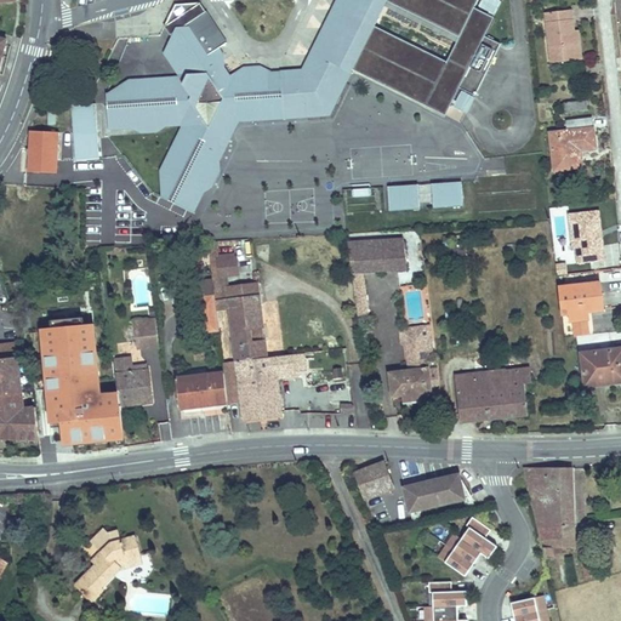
[(348,0),(311,80),(285,83),(285,85),(286,98),(273,92),(272,79),(258,73),(260,64),(252,64),(248,66),(233,74),(220,60),(227,55),(218,45),(226,40),(200,1),(176,4),(165,26),(175,40),(174,50),(175,50),(193,74),(186,84),(164,85),(151,78),(141,87),(127,79),(118,87),(118,101),(108,107),(109,129),(124,129),(134,121),(142,124),(142,126),(144,126),(144,131),(157,131),(169,125),(183,125),(187,129),(187,141),(174,152),(176,164),(163,171),(164,186),(175,191),(175,203),(197,212),(199,208),(201,203),(200,189),(210,182),(216,184),(222,175),(221,163),(241,121),(250,124),(263,115),(273,123),(288,123),(288,125),(313,121),(334,119),(351,85),(358,69),(363,60),(453,104),(462,85),(478,93),(503,41),(488,34),(497,15),(477,5),(479,0),(348,0)]
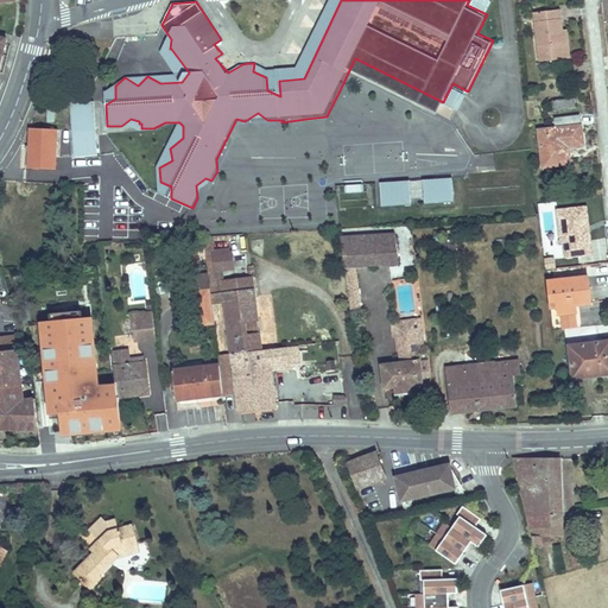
[(562,7),(536,11),(542,61),(568,57),(562,7)]
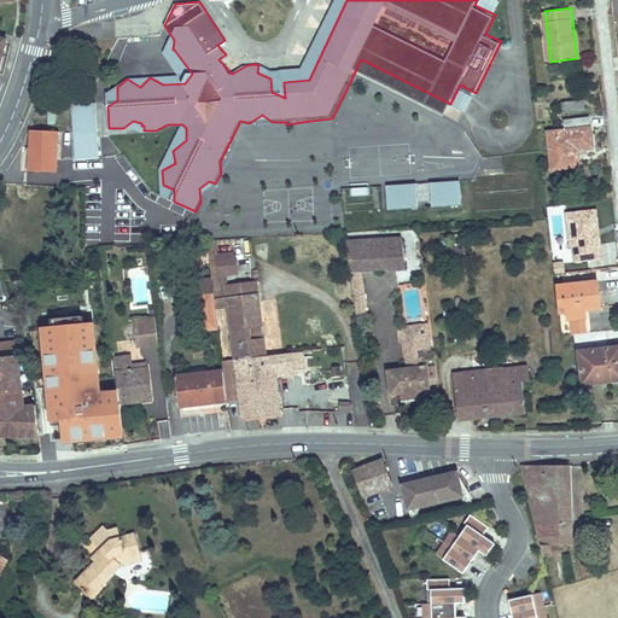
[(450,104),(361,59),(356,69),(447,114),(450,104)]
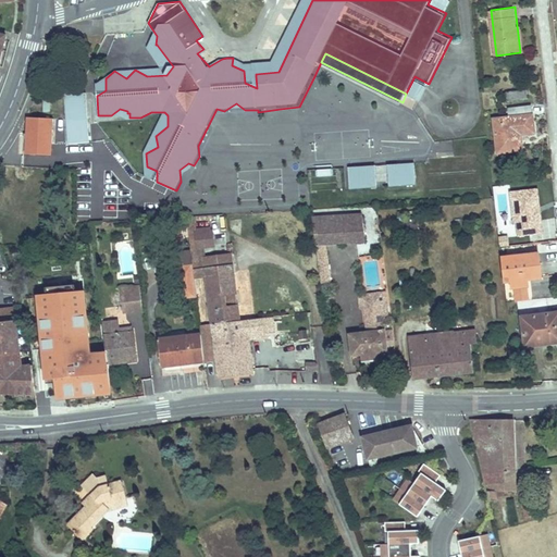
[(244,63),(233,58),(232,65),(244,71),(244,63)]
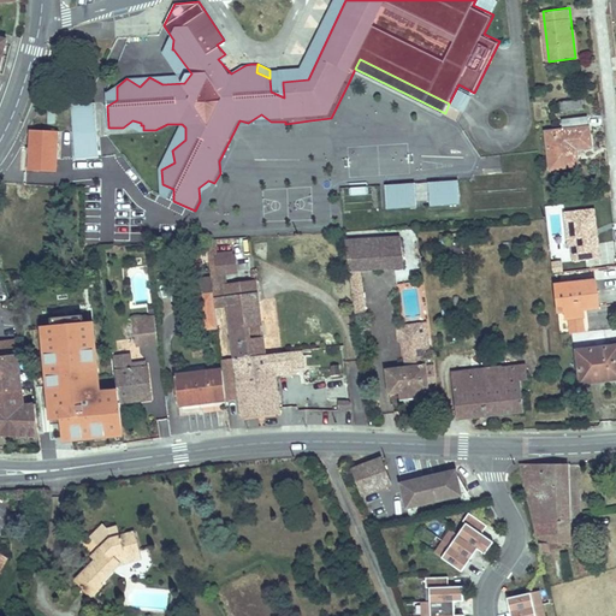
[(283,84),(270,78),(271,92),(284,98),(283,84)]
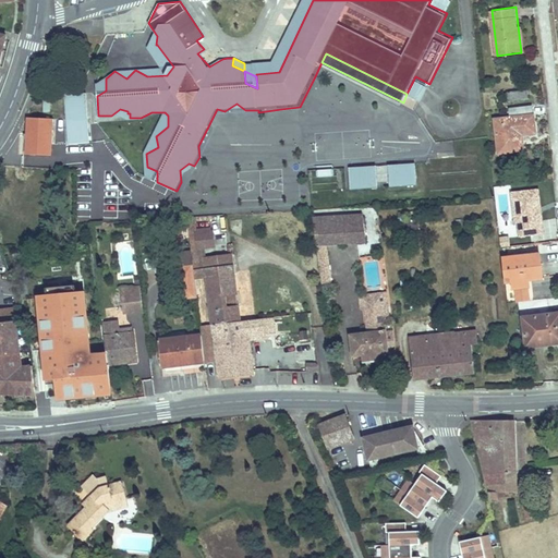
[(300,107),(281,109),(281,114),(304,111),(319,79),(315,76),(300,107)]
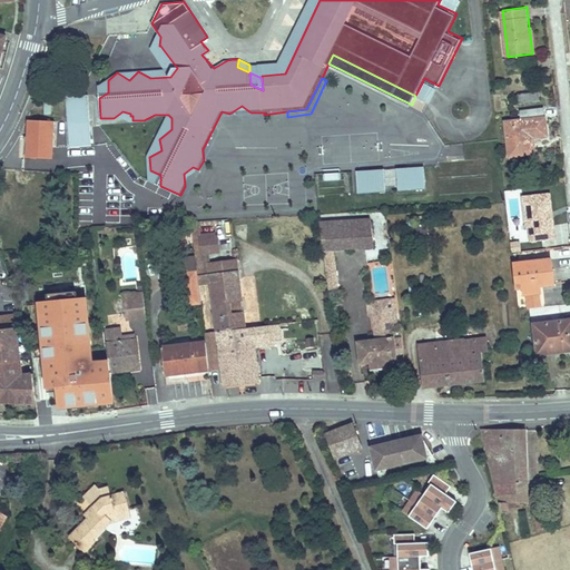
[(98,86),(99,98),(108,92),(108,80),(98,86)]
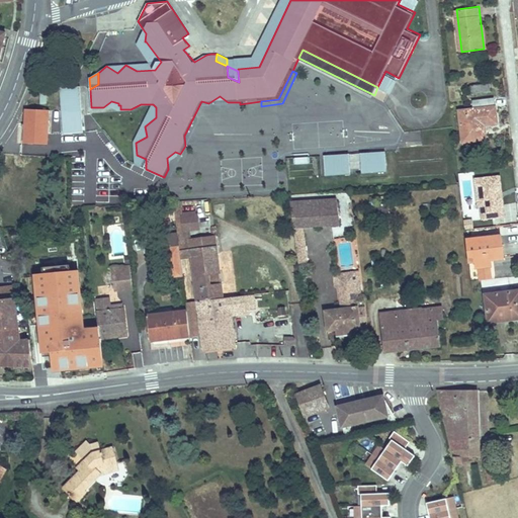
[(470,86),(471,95),(489,93),(488,84),(470,86)]
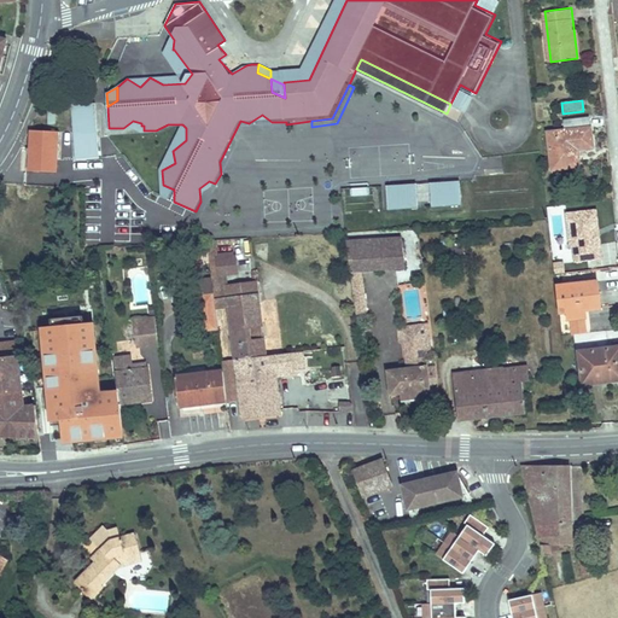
[(98,157),(97,103),(73,103),(75,158),(98,157)]
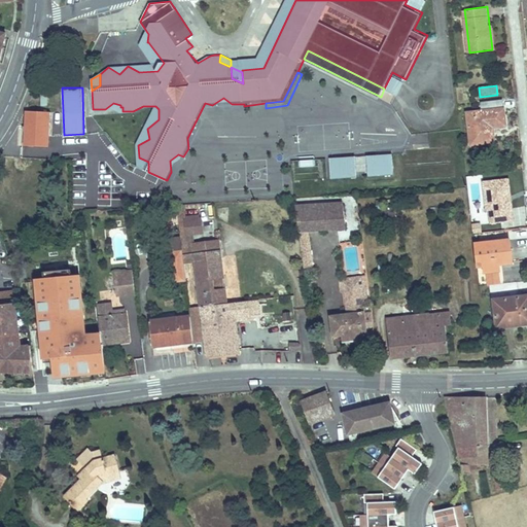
[(481,117),(467,118),(469,143),(493,140),(491,119),(505,118),(503,106),(480,109),(481,117)]
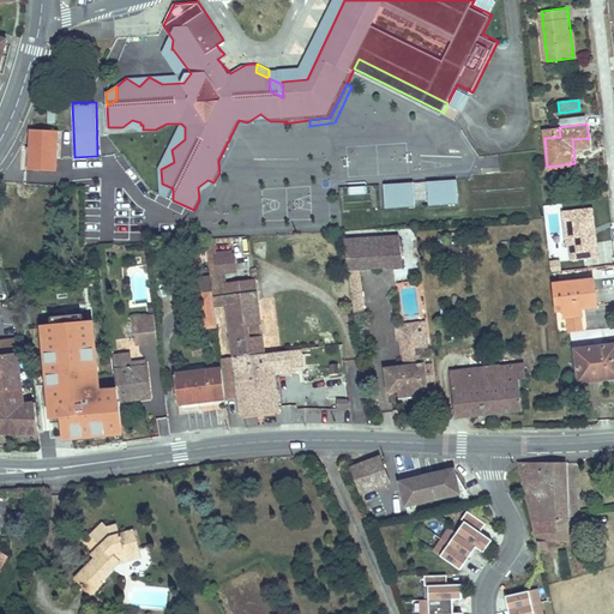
[(58,130),(31,128),(30,169),(56,170),(58,130)]
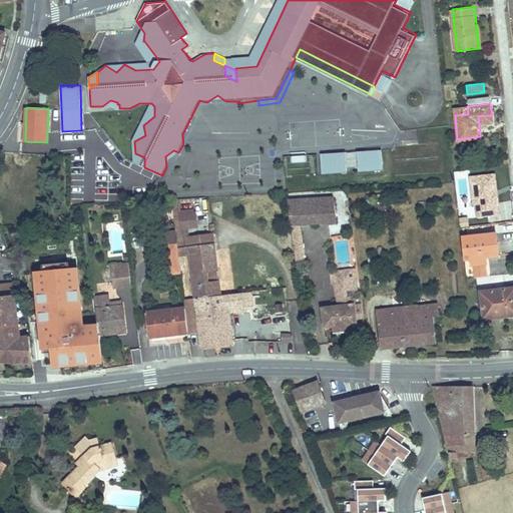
[(381,151),(356,151),(357,172),(382,172),(381,151)]
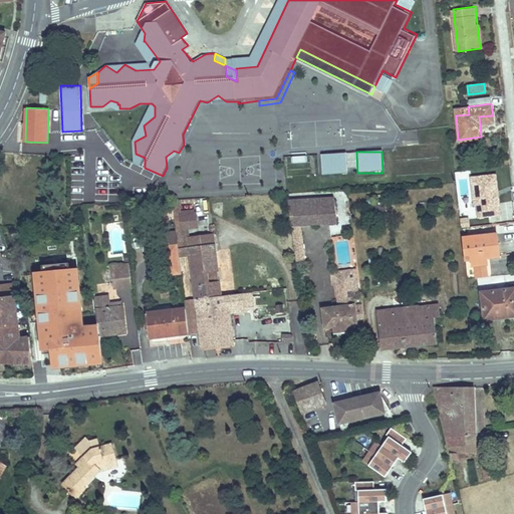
[(319,156),(321,177),(347,174),(344,153),(319,156)]
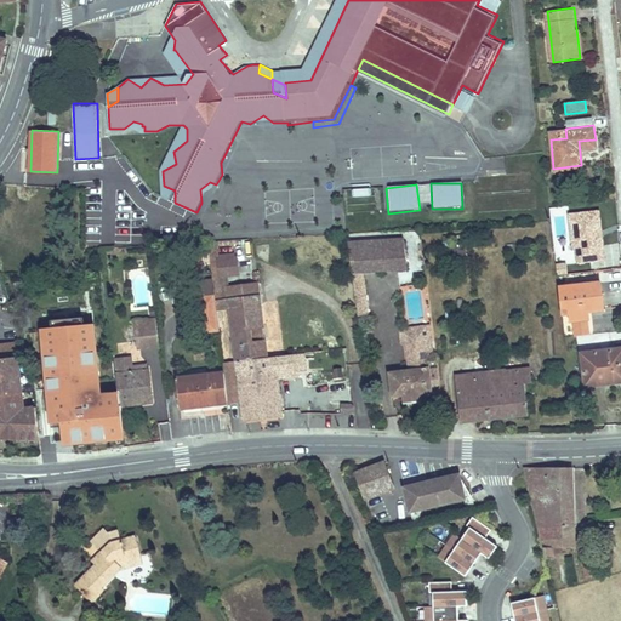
[(175,191),(164,186),(164,198),(175,203),(175,191)]
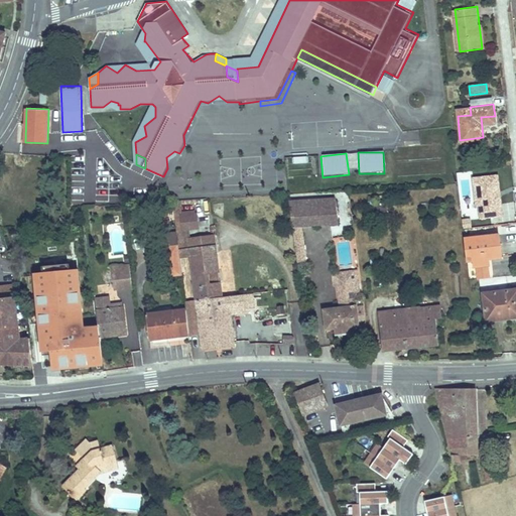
[(291,154),(291,164),(307,164),(307,154),(291,154)]
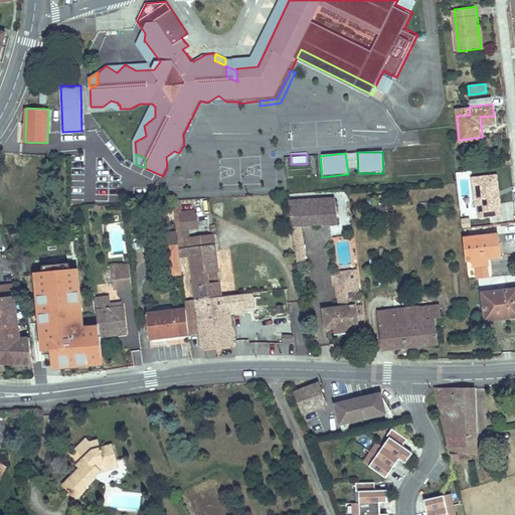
[(96,186),(96,173),(80,172),(79,185),(96,186)]
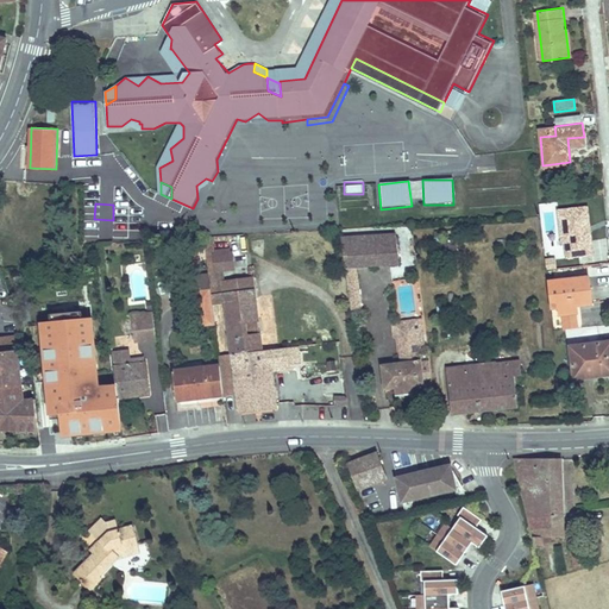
[(557,211),(560,248),(564,248),(565,259),(594,257),(586,207),(557,211)]
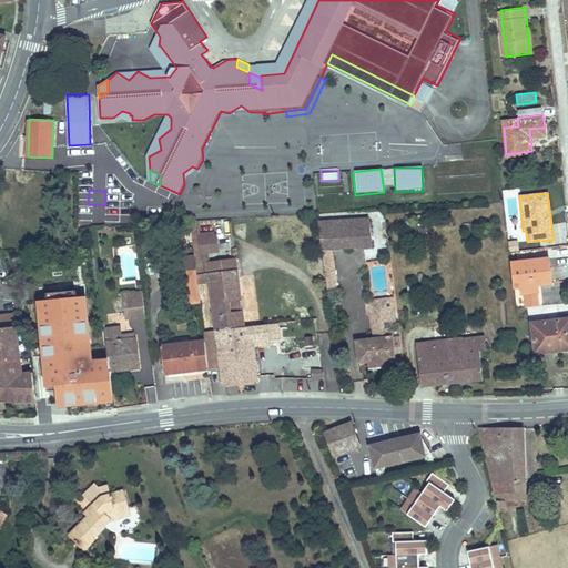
[(386,215),(372,216),(374,244),(381,243),(379,226),(387,225),(386,215)]
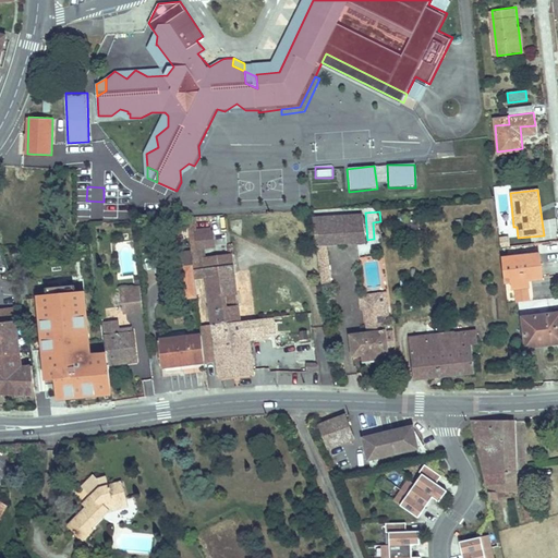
[(365,213),(315,218),(323,286),(332,284),(328,244),(367,240),(365,213)]
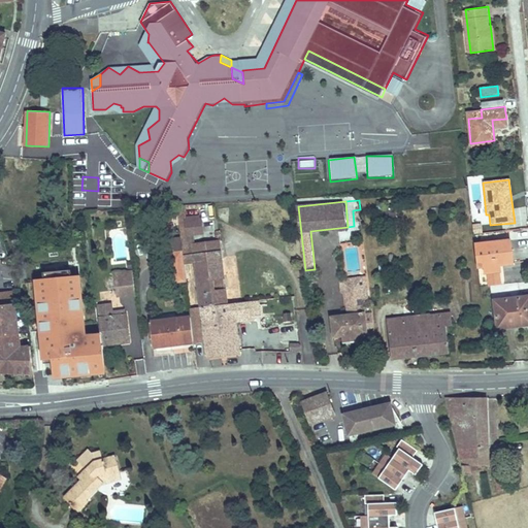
[(361,226),(360,209),(353,210),(354,226),(361,226)]
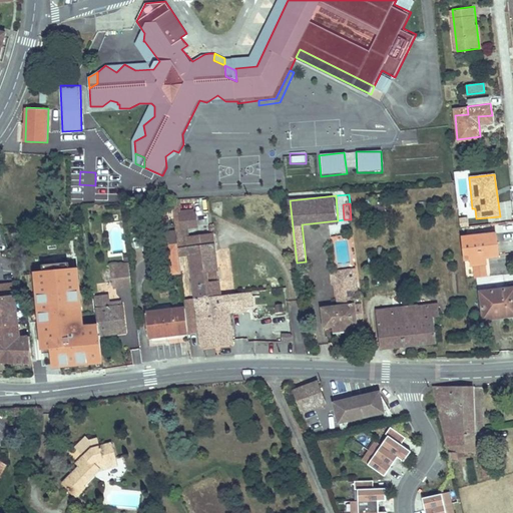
[(175,228),(196,228),(196,210),(174,211),(175,228)]
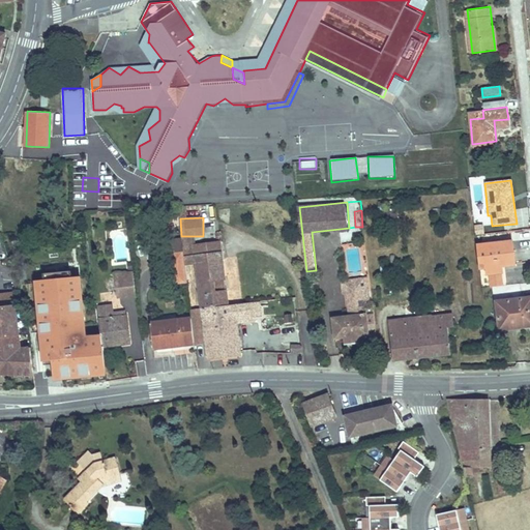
[(513,263),(511,241),(477,244),(479,267),(513,263)]
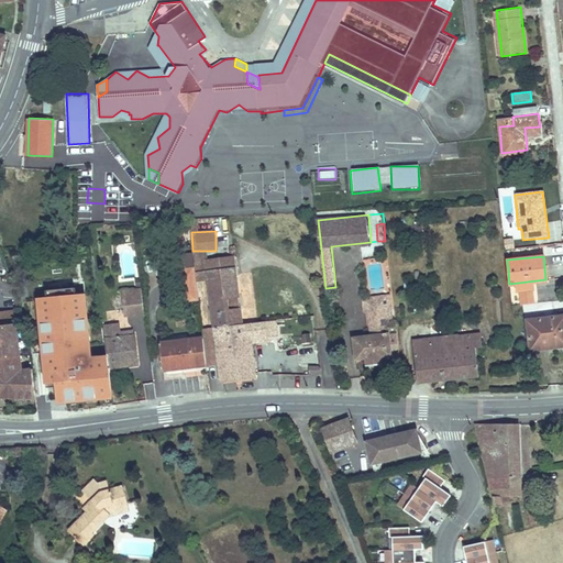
[(196,274),(195,266),(178,268),(183,304),(199,301),(196,274)]
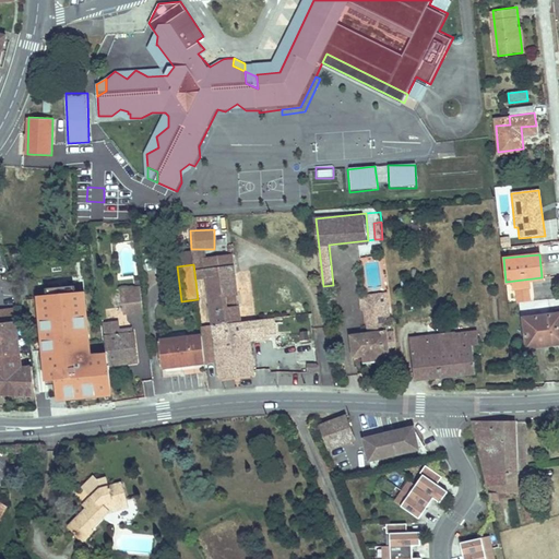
[(194,272),(198,299),(210,298),(213,326),(240,323),(233,266),(194,272)]
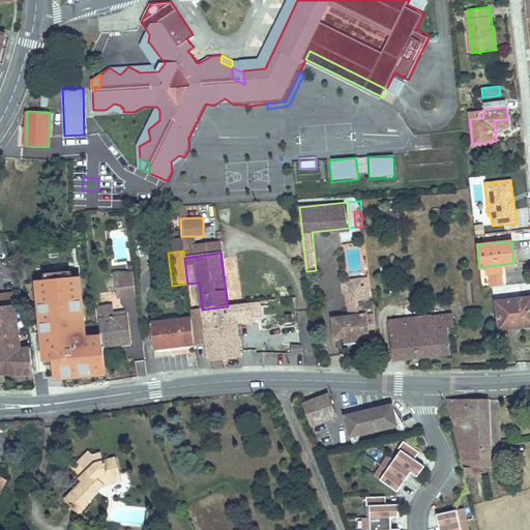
[(389,273),(388,266),(379,266),(380,274),(389,273)]
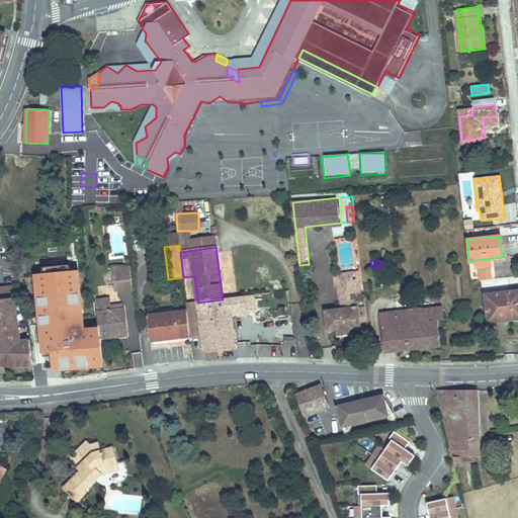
[(130,266),(113,266),(116,290),(133,289),(130,266)]
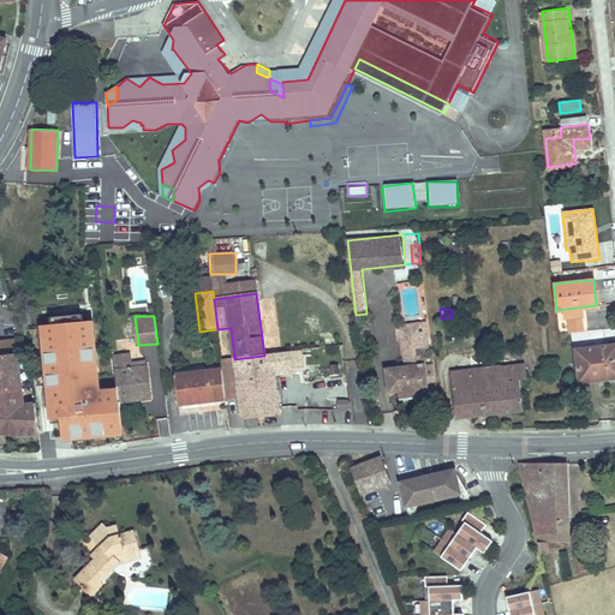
[(51,326),(43,327),(51,413),(54,413),(54,416),(64,415),(66,435),(123,430),(120,404),(119,390),(103,392),(97,323),(89,323),(89,317),(51,321),(51,326)]
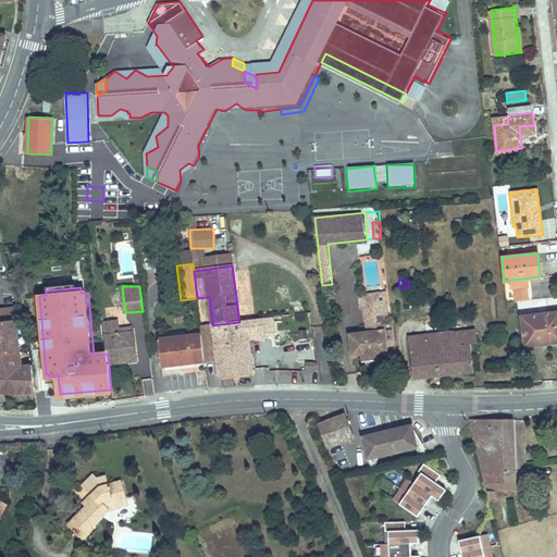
[(364,332),(349,333),(351,354),(386,349),(381,302),(363,304),(364,332)]
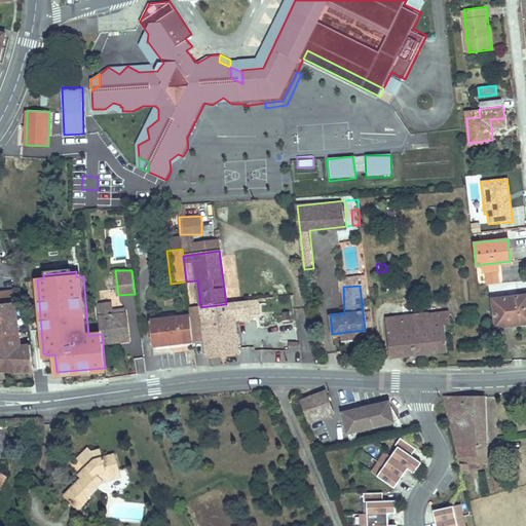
[(525,294),(491,299),(495,327),(509,325),(509,318),(525,317),(525,294)]
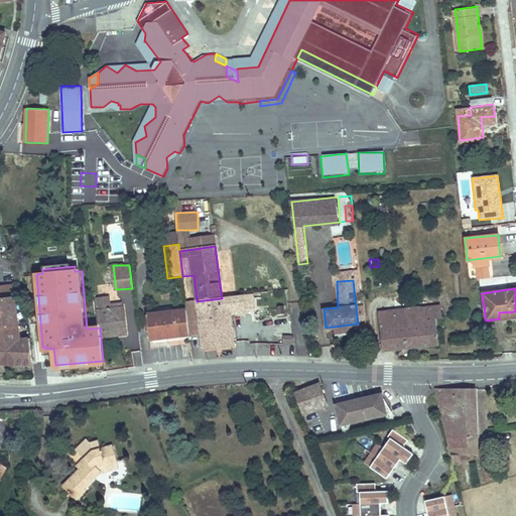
[(0,372),(33,373),(29,325),(18,326),(15,289),(0,289),(0,372)]
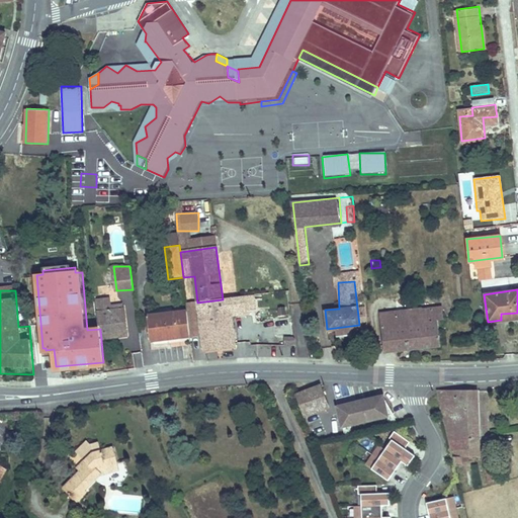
[(100,329),(101,340),(127,338),(125,312),(123,298),(114,298),(114,293),(109,293),(109,313),(99,314),(100,329)]
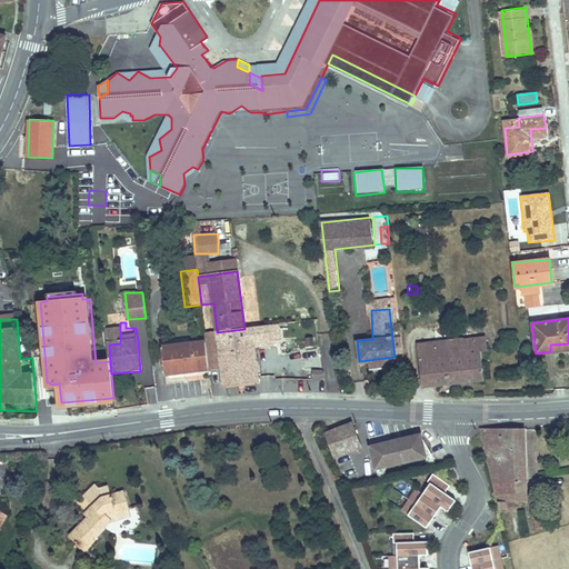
[(332,325),(335,338),(343,337),(341,323),(332,325)]
